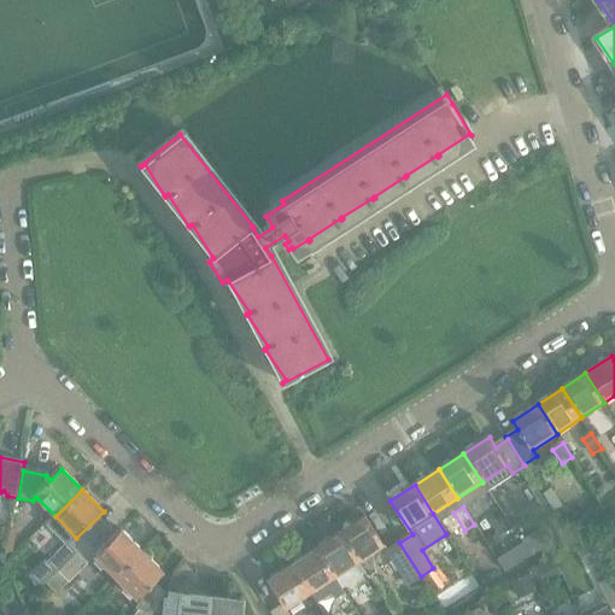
[(365,517),(340,534),(367,575),(370,579),(379,573),(376,562),(386,548),(365,517)]
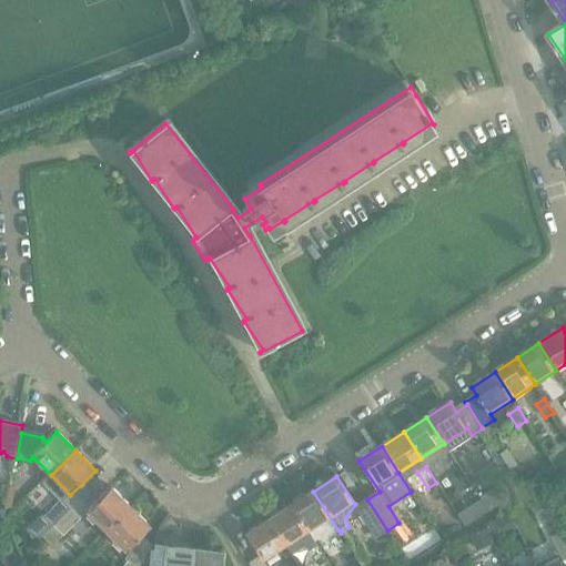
[(88,513),(107,533),(132,508),(113,488),(88,513)]
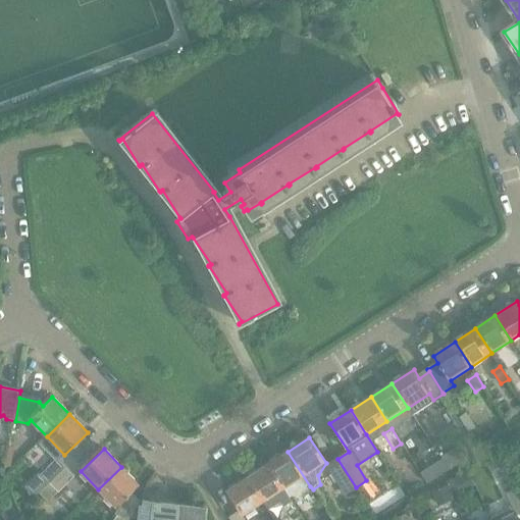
[(288,452),(267,465),(283,489),(291,500),(310,486),(288,452)]
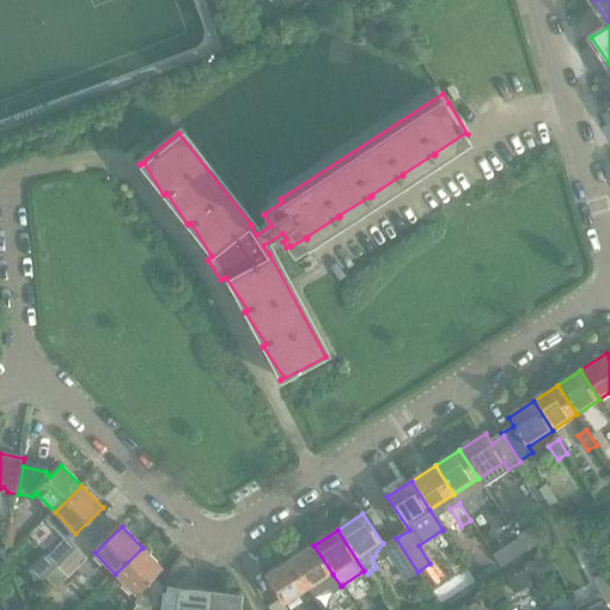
[(406,579),(418,572),(396,538),(384,547),(406,579)]
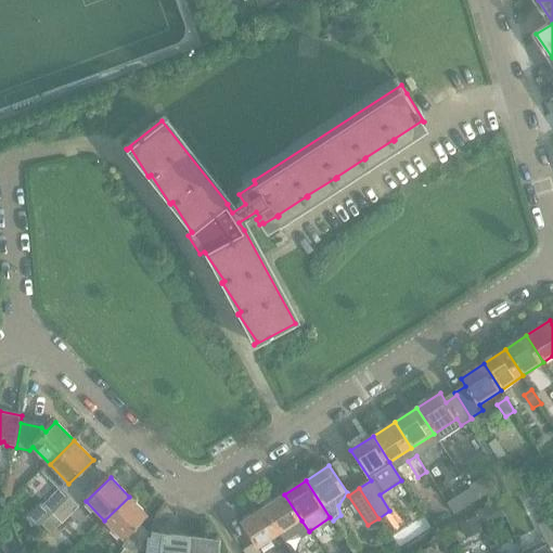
[(44,506),(53,515),(71,499),(62,490),(44,506)]
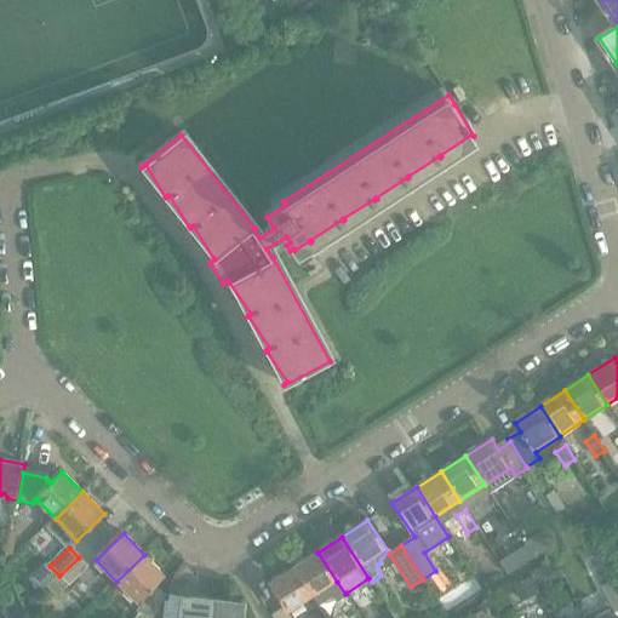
[(318,553),(293,568),(313,598),(337,582),(318,553)]
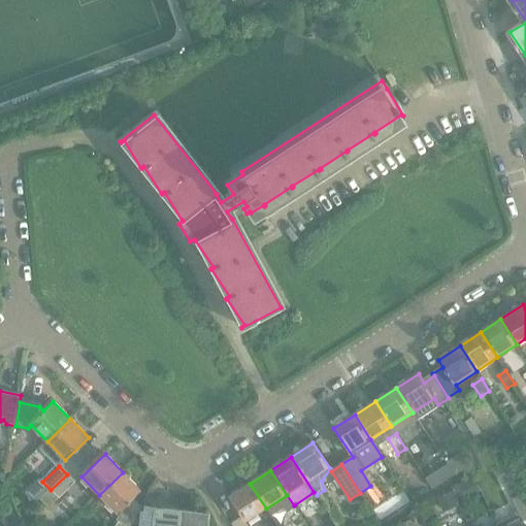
[(446,479),(439,470),(429,477),(435,485),(446,479)]
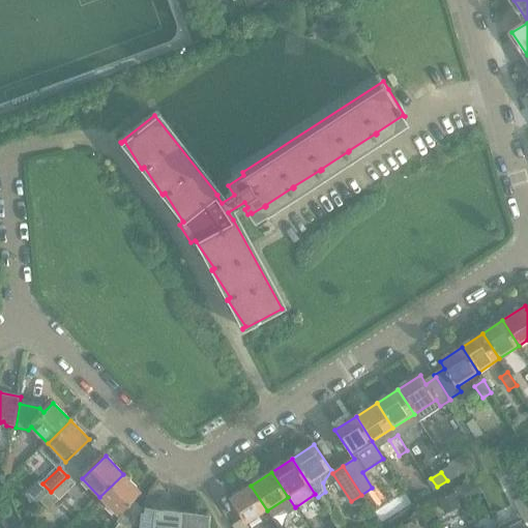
[(141,493),(123,474),(99,497),(118,516),(141,493)]
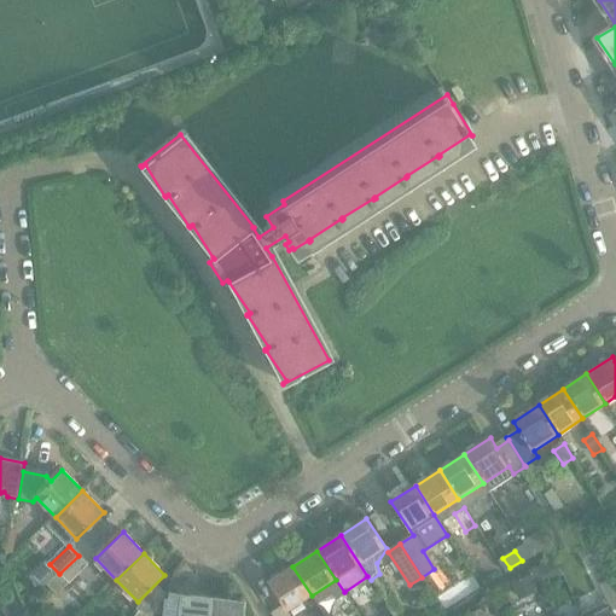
[(79,556),(59,574),(47,586),(57,596),(88,565),(79,556)]
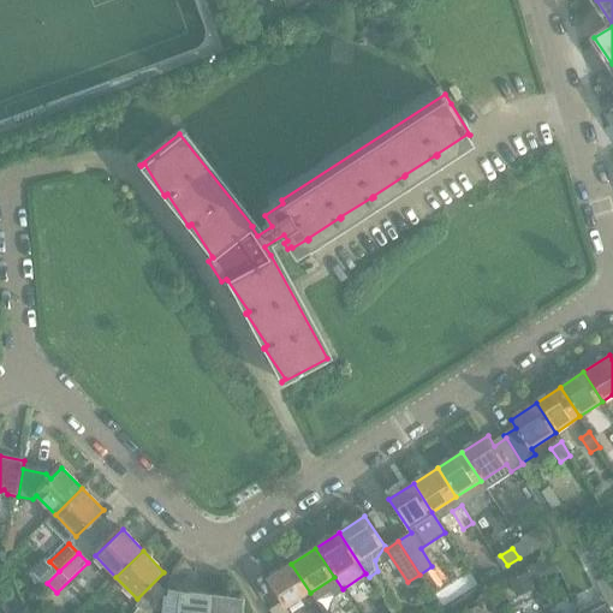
[(611,578),(597,553),(587,558),(599,584),(611,578)]
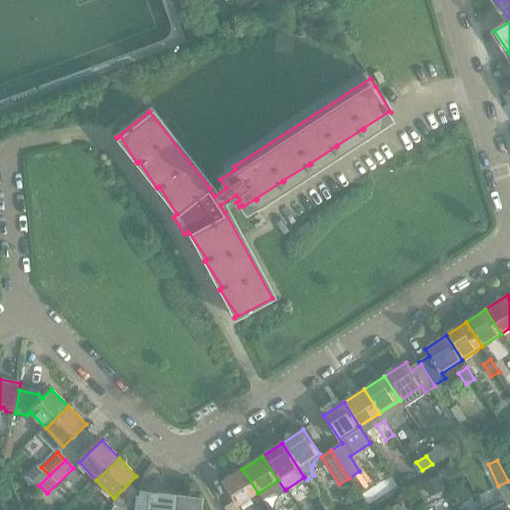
[(238,506),(258,493),(242,469),(222,482),(238,506)]
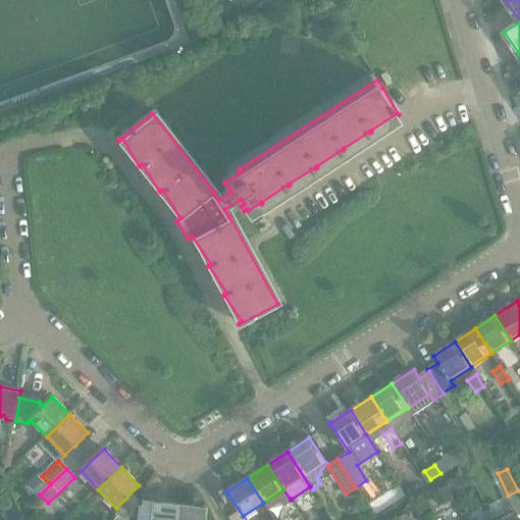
[(517,514),(505,519),(519,519),(519,490),(508,496),(517,514)]
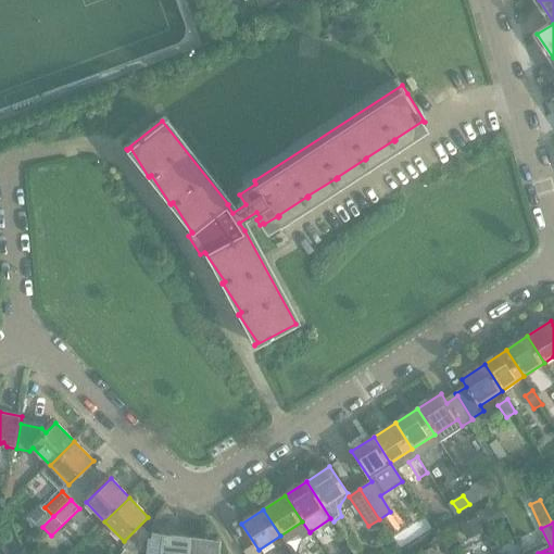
[(336,526),(328,530),(337,544),(344,539),(336,526)]
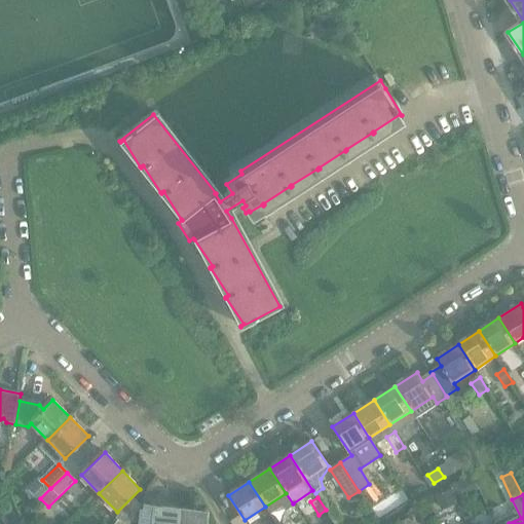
[(291,501),(284,506),(292,517),(298,513),(291,501)]
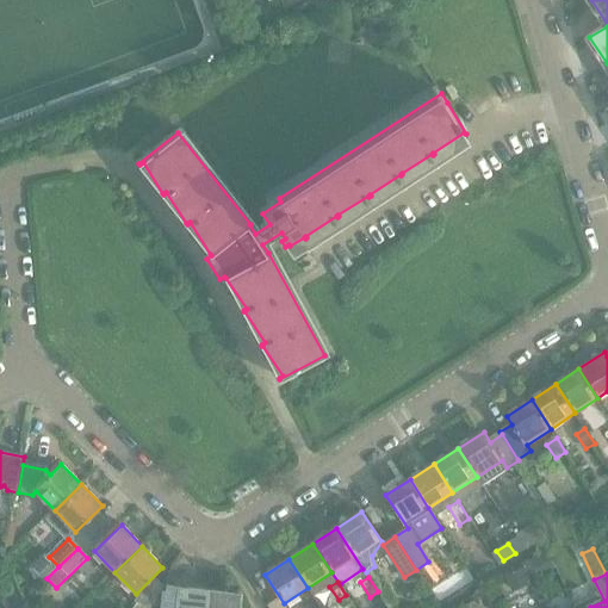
[(208,607),(210,589),(179,587),(177,607),(208,607)]
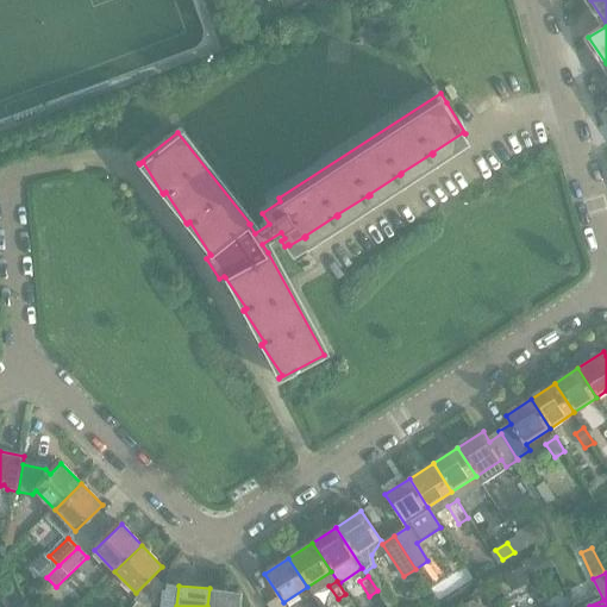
[(1,594),(10,606),(26,606),(13,587),(1,594)]
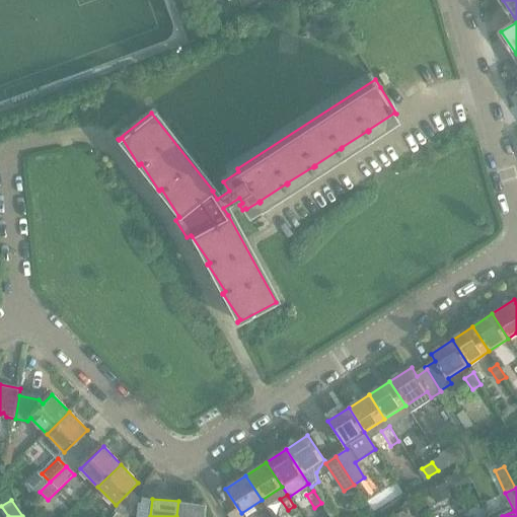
[(204,516),(206,504),(178,501),(176,516),(204,516)]
